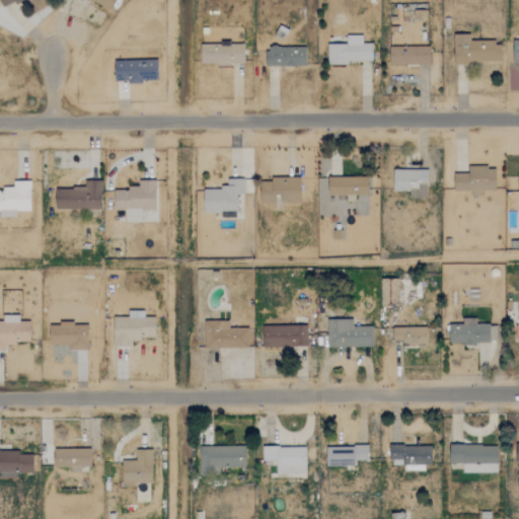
[(113,0),(89,0),(108,9),(113,0)]
